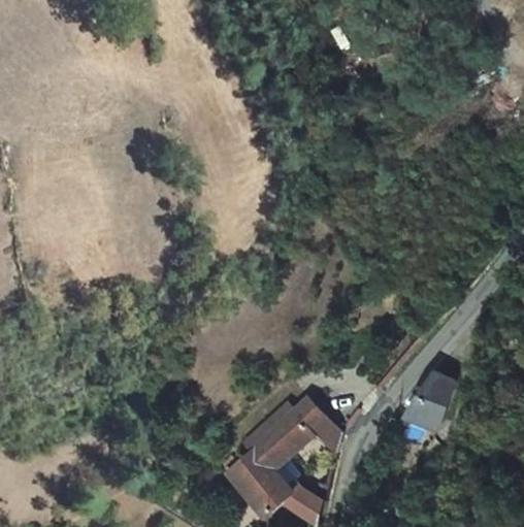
[(432,371),(404,415),(435,428),(444,403),(452,382),(432,371)]
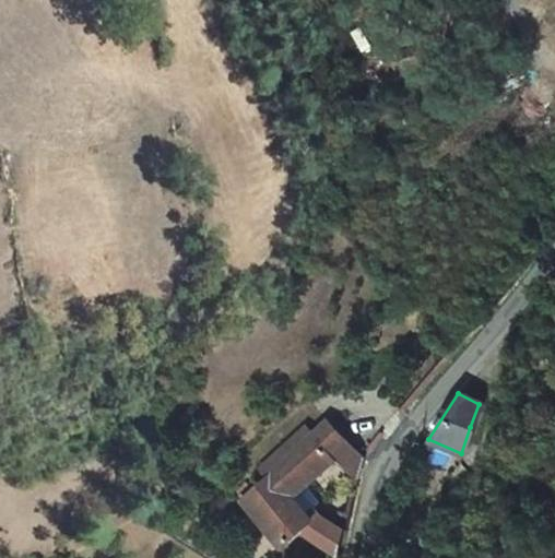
[(232,490),(239,498),(234,502),(241,510),(244,509),(259,525),(257,526),(262,532),(269,526),(275,534),(269,541),(274,546),(281,541),(284,544),(298,531),(310,519),(305,512),(310,508),(303,499),(297,503),(291,496),(307,481),(332,456),(347,443),(323,418),(309,431),(286,454),(286,455),(263,476),(248,489),(241,482),(232,490)]
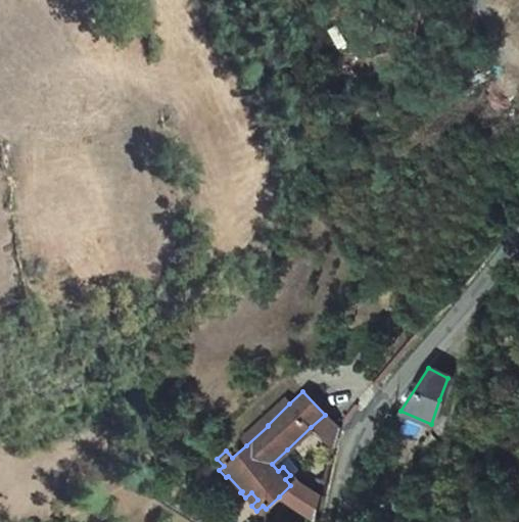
[(240,437),(246,445),(268,426),(268,425),(289,404),(283,398),(240,437)]
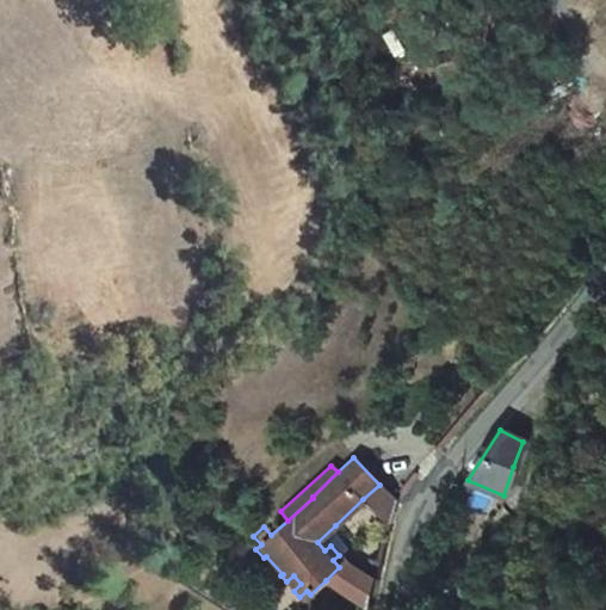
[(379,485),(363,499),(387,522),(393,498),(379,485)]
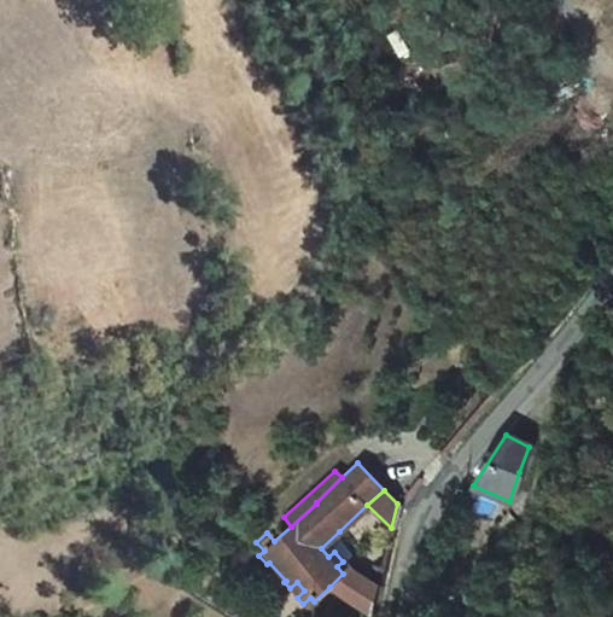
[(321,548),(328,557),(334,552),(349,540),(339,531),(321,548)]
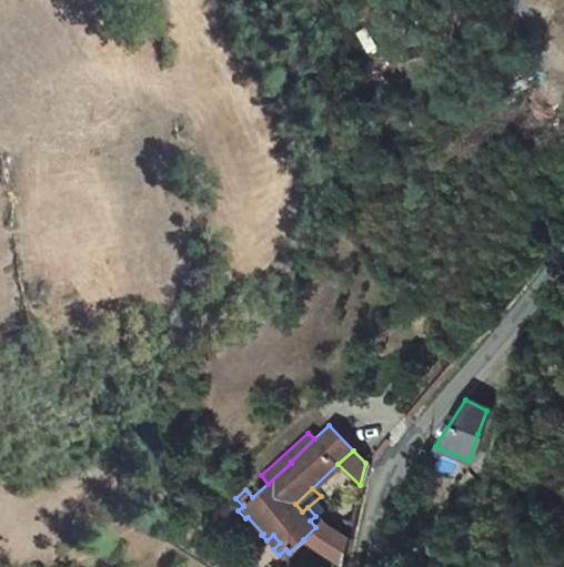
[(315,527),(303,539),(313,545),(326,525),(315,516),(310,520),(315,527)]
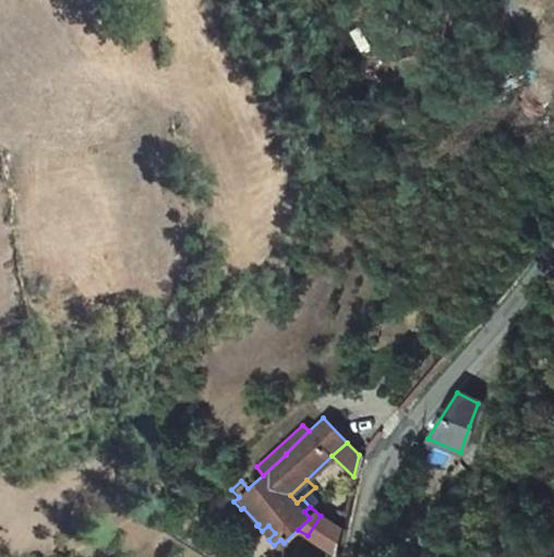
[(321,516),(308,535),(336,554),(341,529),(321,516)]
